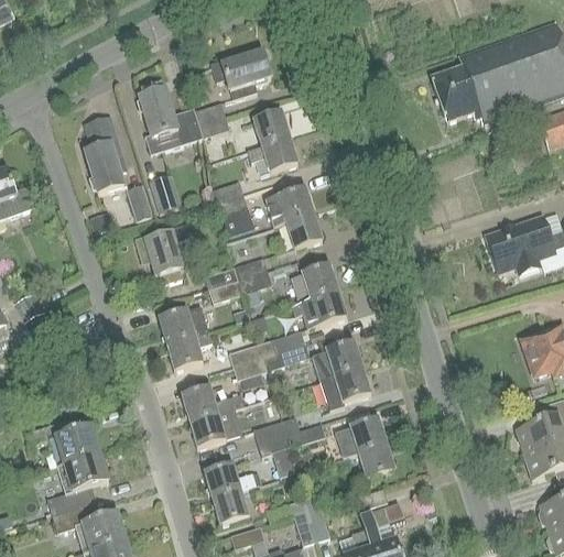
[(0,25),(11,22),(1,0),(0,0),(0,25)]
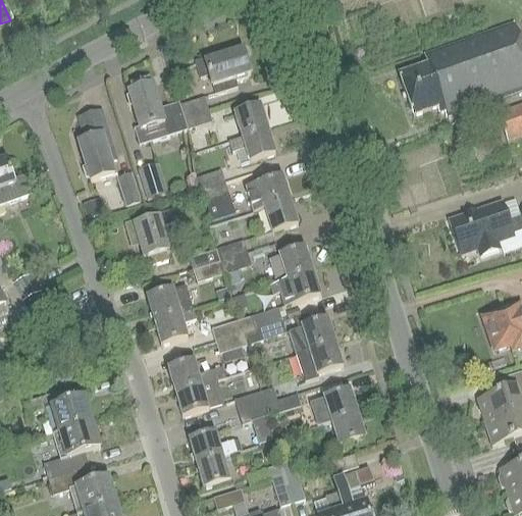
[(429,61),(399,71),(414,113),(438,104),(440,109),(445,107),(456,138),(467,134),(462,119),(462,118),(458,120),(455,110),(521,86),(521,42),(514,19),(425,50),(429,61)]
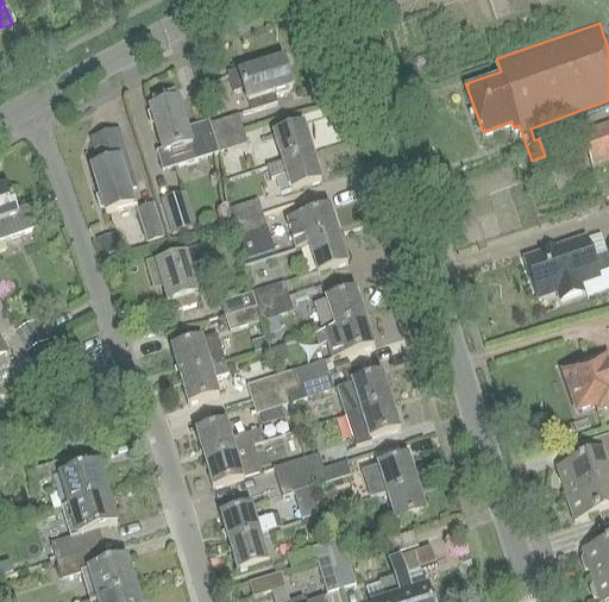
[(244,67),(243,63),(227,68),(233,89),(244,86),(248,99),(248,98),(251,108),(277,100),(274,91),(293,85),(283,55),(244,67)]
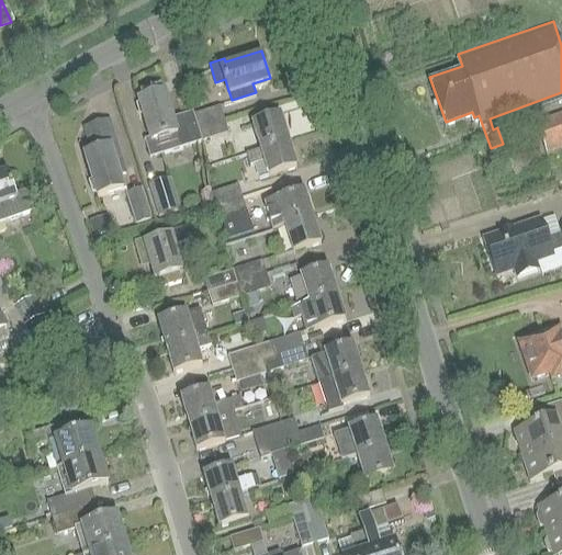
[(166,148),(202,137),(198,123),(193,111),(175,116),(166,89),(139,97),(150,133),(145,135),(149,150),(165,146),(166,148)]
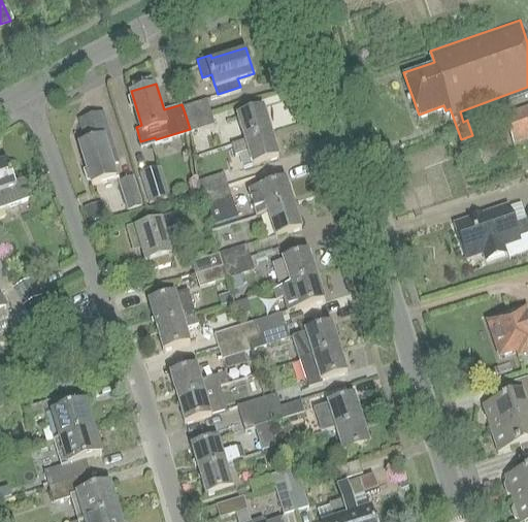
[(205,96),(182,104),(186,116),(209,108),(205,96)]
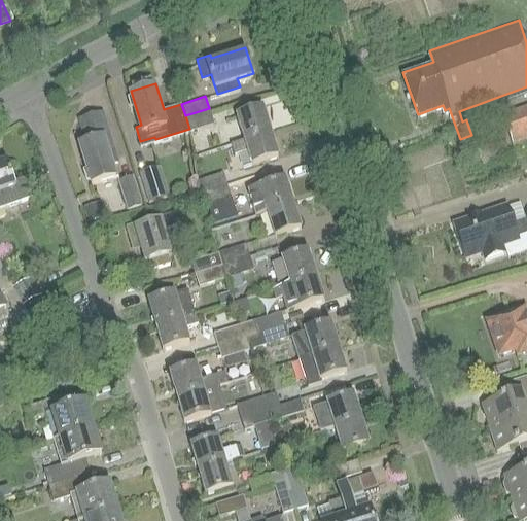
[(526,103),(502,112),(512,140),(526,134),(526,103)]
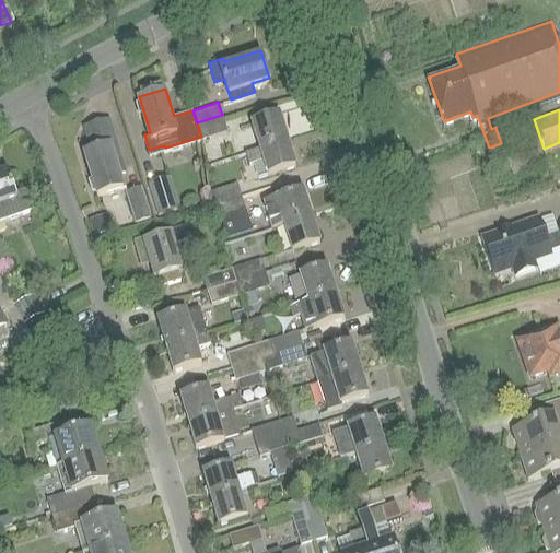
[(259,144),(288,137),(280,110),(252,119),(259,144)]
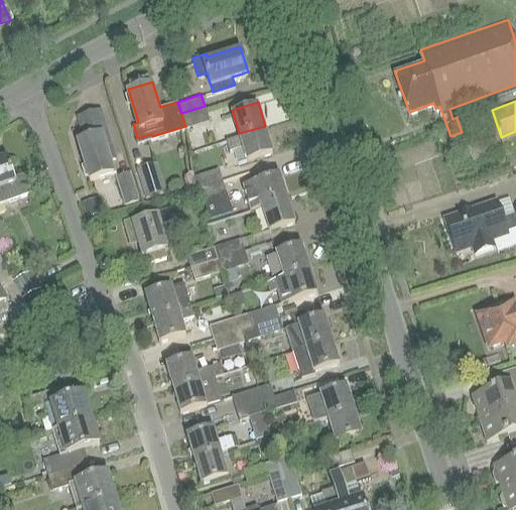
[(205,106),(181,113),(185,126),(209,119),(205,106)]
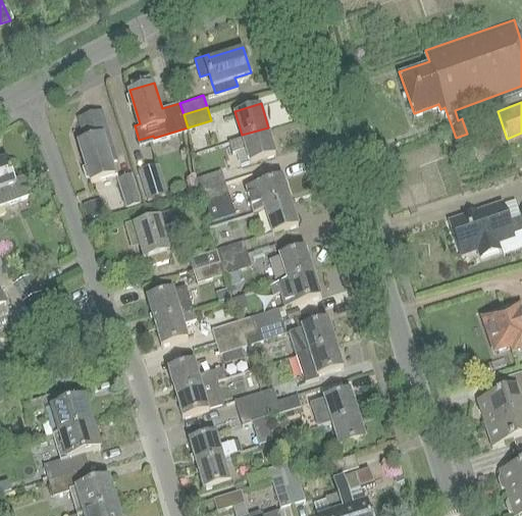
[(79,115),(86,138),(77,140),(89,179),(112,172),(102,139),(110,137),(102,108),(79,115)]
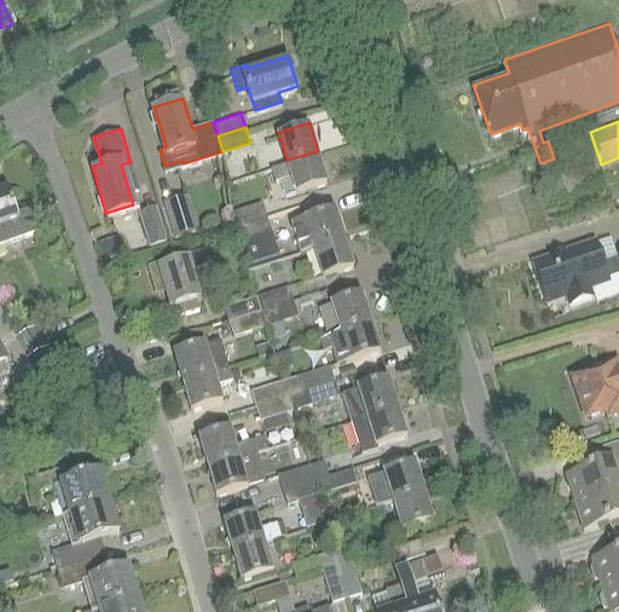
[(287,160),(271,166),(275,178),(291,173),(296,189),(328,179),(318,151),(287,160)]
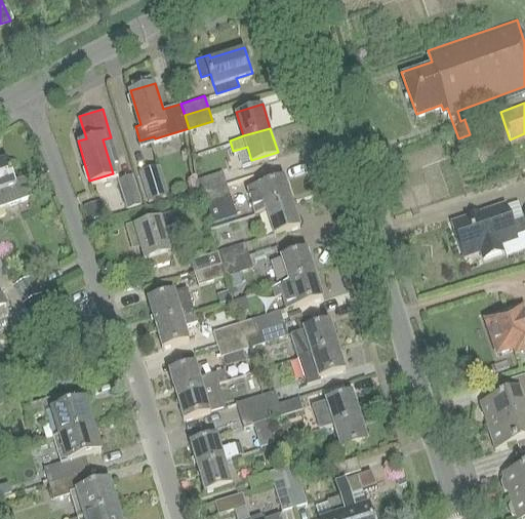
[(7,158),(0,160),(0,204),(32,193),(25,173),(13,177),(7,158)]
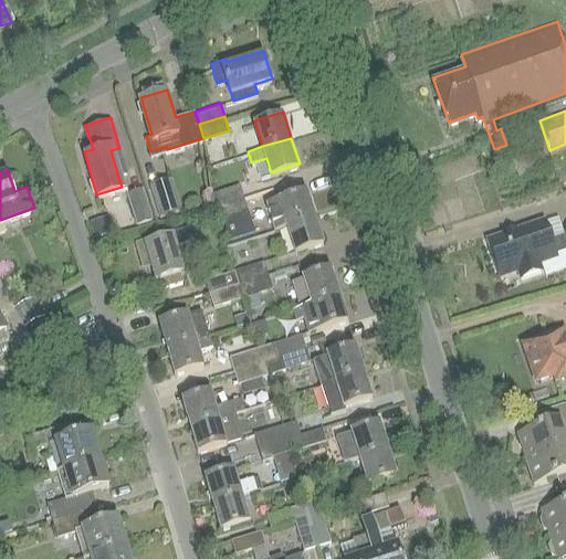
[(182,207),(171,176),(148,183),(158,214),(182,207)]
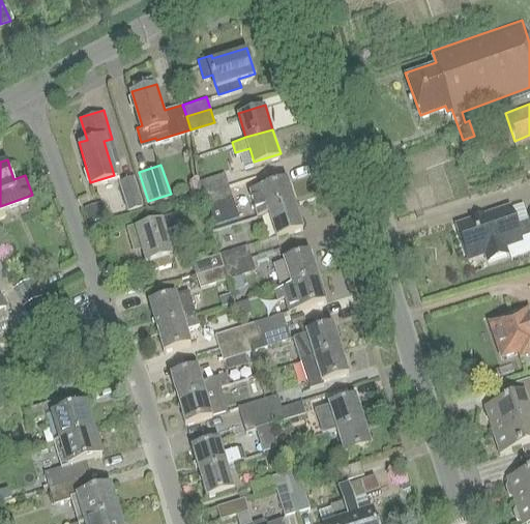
[(202,192),(227,183),(224,172),(198,180),(202,192)]
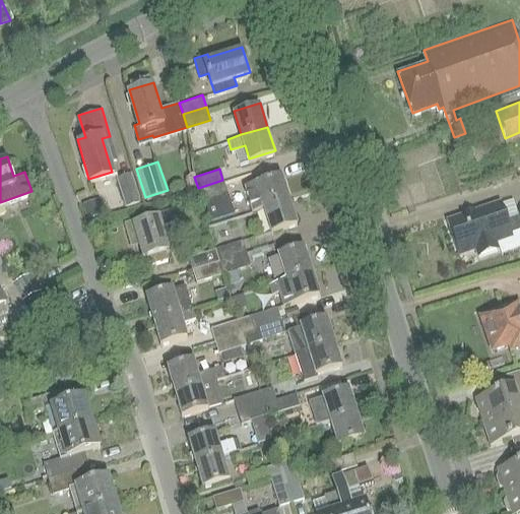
[(139,201),(131,171),(116,175),(124,205),(139,201)]
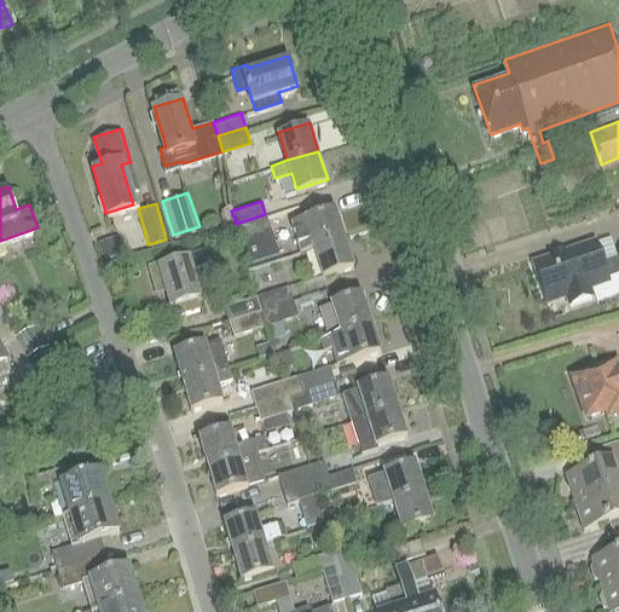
[(314,246),(345,236),(336,207),(291,221),(299,250),(314,246)]
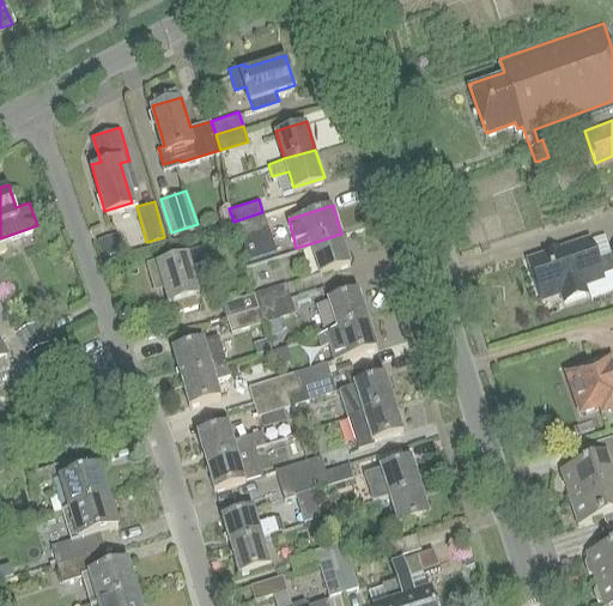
[(262,212),(234,222),(237,234),(238,234),(247,258),(274,249),(262,212)]
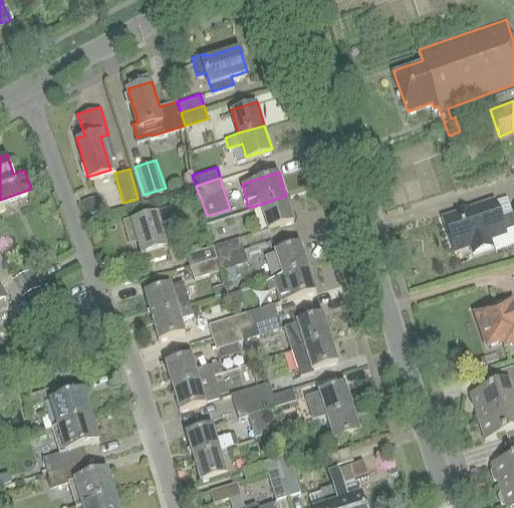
[(98,196),(82,201),(85,213),(102,208),(98,196)]
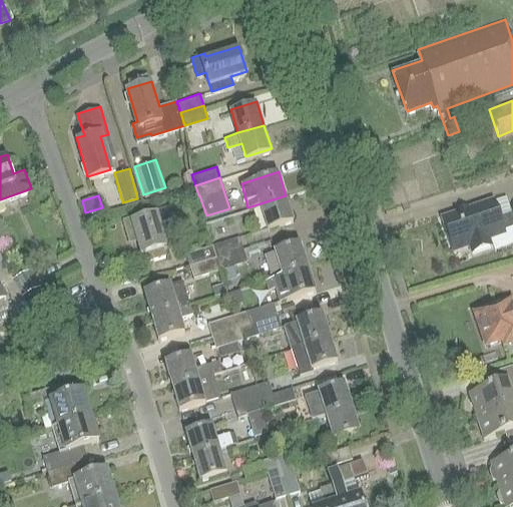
[(293,218),(286,195),(261,203),(268,226),(293,218)]
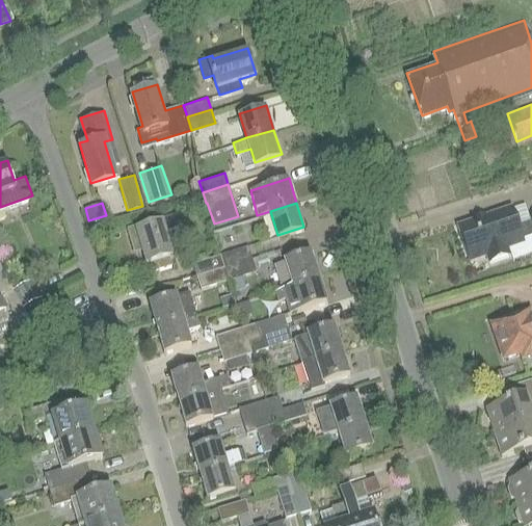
[(511,204),(458,222),(469,251),(471,258),(488,253),(490,259),(508,252),(505,243),(523,237),(522,234),(531,230),(531,213),(530,214),(531,218),(517,222),(511,204)]
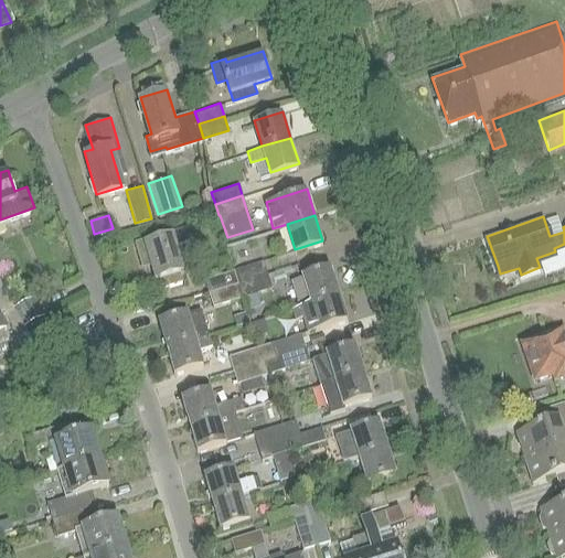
[(176,242),(190,237),(185,224),(168,228),(170,235),(156,239),(153,234),(136,238),(135,239),(135,240),(141,265),(142,265),(144,265),(151,263),(156,278),(159,277),(161,286),(182,279),(180,270),(183,269),(176,242)]
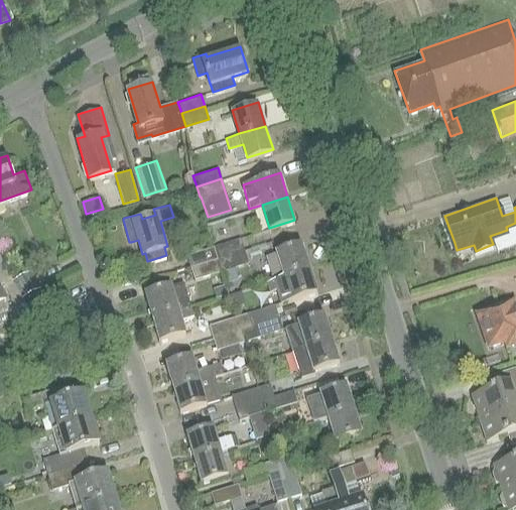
[(241,237),(214,245),(218,256),(244,248),(241,237)]
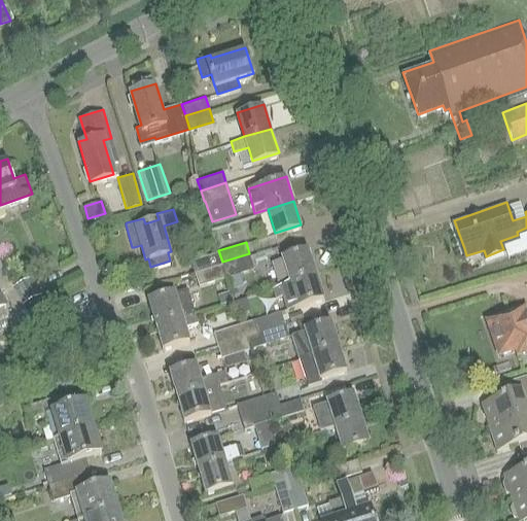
[(308,248),(272,259),(276,273),(279,272),(282,283),(290,281),(316,273),(308,248)]
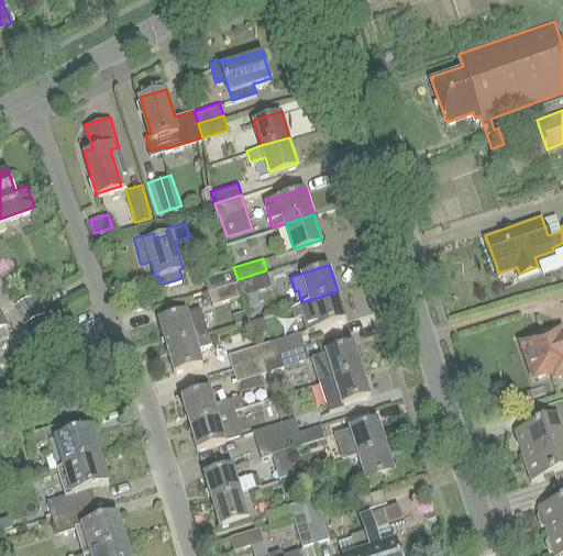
[(205,276),(208,289),(238,279),(233,267),(205,276)]
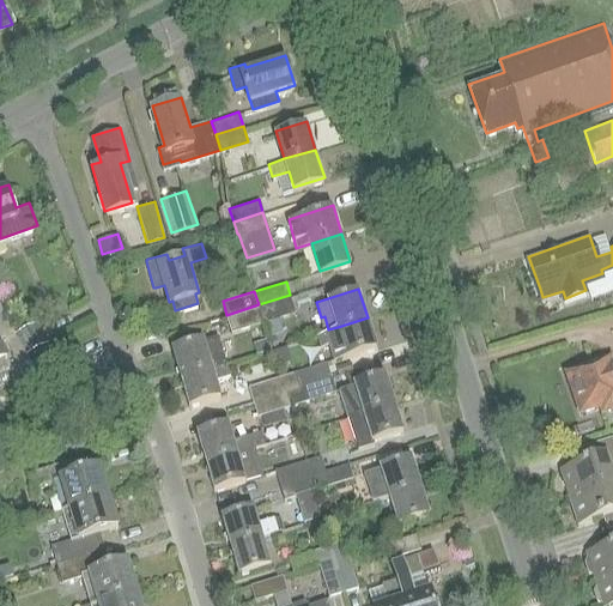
[(259,304),(263,320),(295,310),(290,295),(259,304)]
